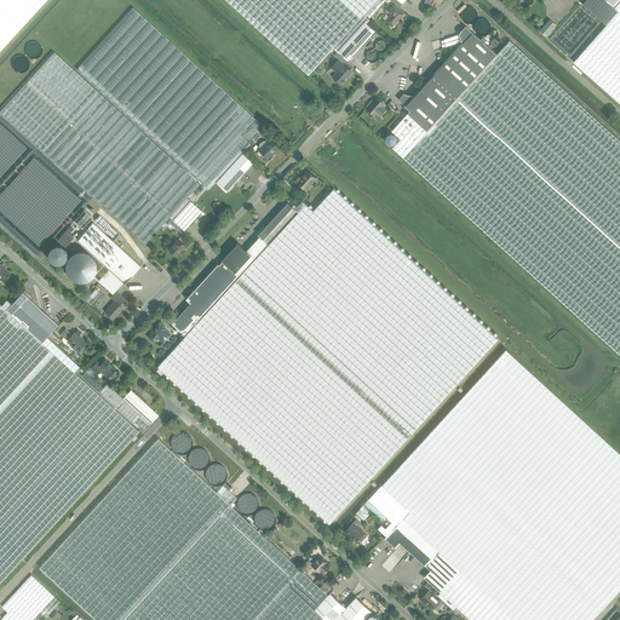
[(0,0),(0,50),(45,0),(0,0)]
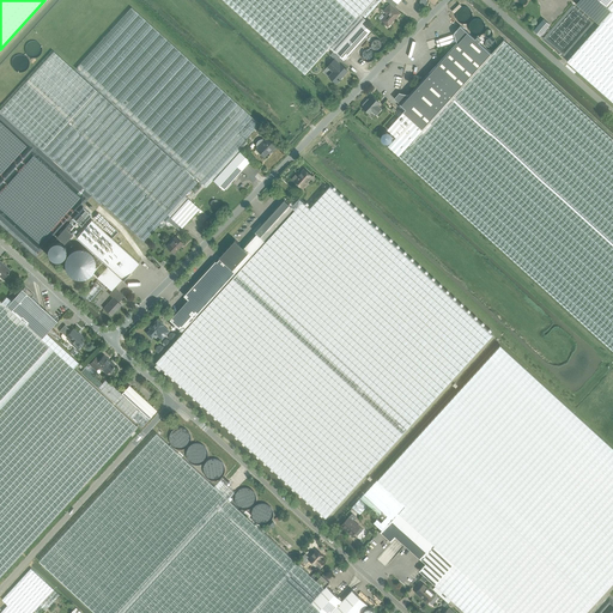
[(339,62),(343,59),(335,53),(363,24),(362,24),(365,19),(362,16),(362,14),(365,17),(381,0),(224,0),(305,73),(329,47),(334,52),(331,55),(334,59),(339,62)]
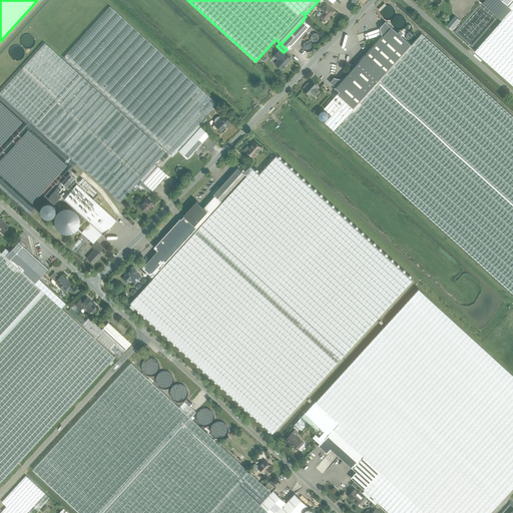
[(329,0),(322,0),(326,3),(321,9),(324,11),(322,13),(320,12),(317,15),(319,16),(319,17),(319,18),(321,19),(321,20),(322,21),(322,20),(325,22),(335,11),(330,6),(333,3),(329,0)]
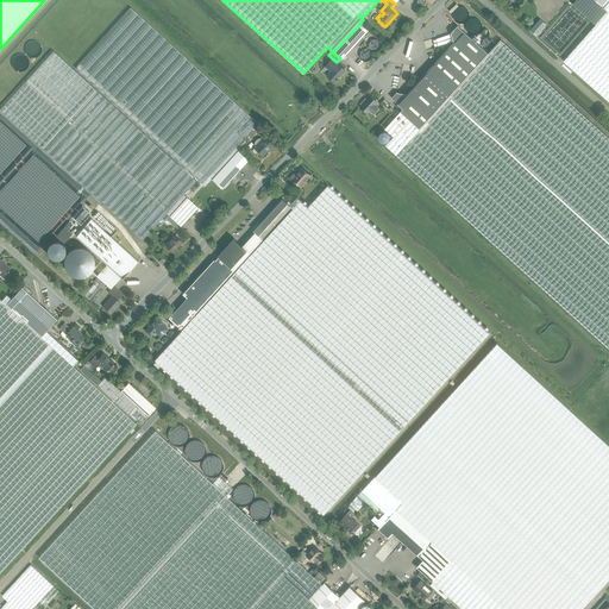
[(595,24),(563,61),(608,100),(608,0),(603,6),(608,11),(595,24)]
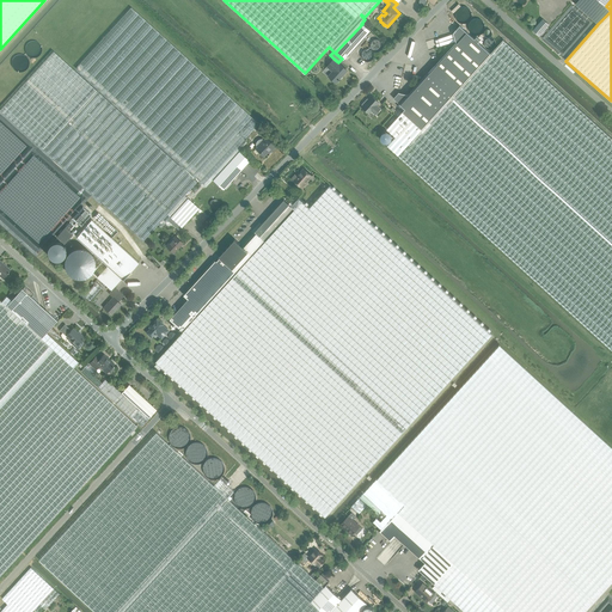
[(577,0),(575,4),(594,22),(598,24),(611,11),(606,6),(611,0),(587,0),(586,4),(581,1),(581,0),(577,0)]
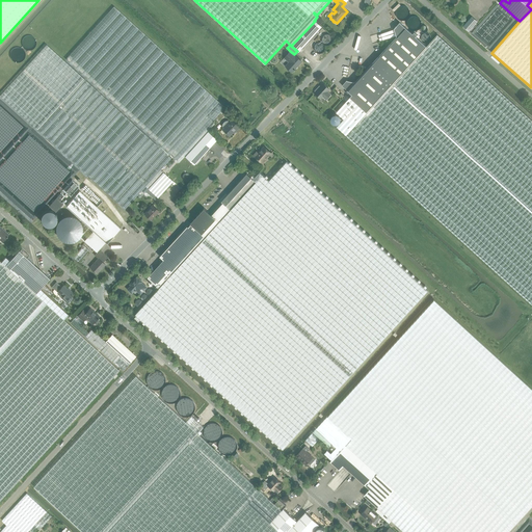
[(127,114),(177,160),(179,162),(184,156),(207,131),(214,124),(212,122),(224,107),(183,70),(143,33),(113,6),(88,33),(65,59),(127,114)]
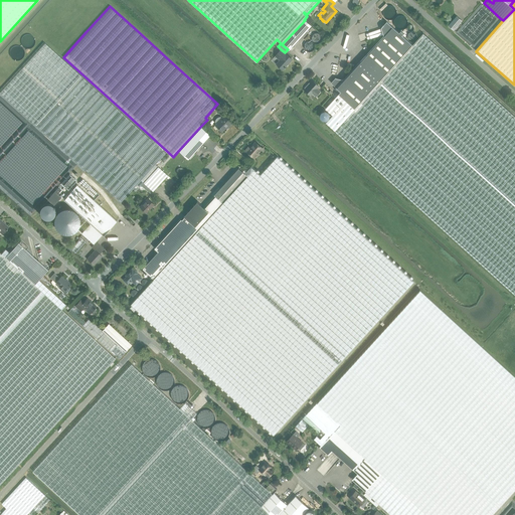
[(454,22),(450,27),(455,32),(455,31),(463,22),(458,18),(454,22)]
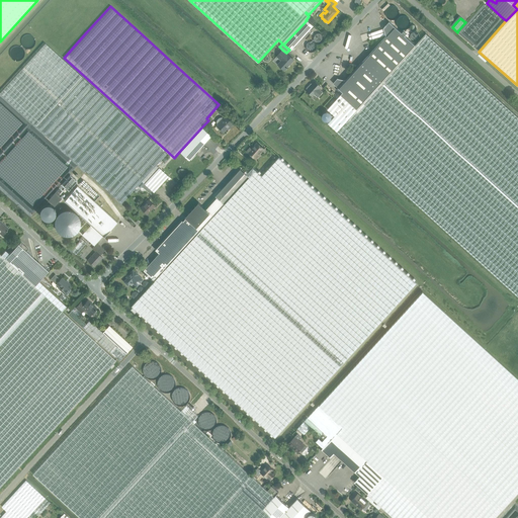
[(289,50),(290,51),(313,26),(307,20),(283,45),(289,50)]
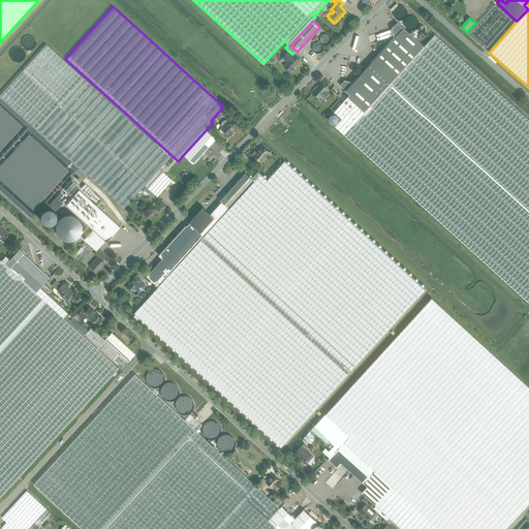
[(342,118),(335,126),(344,134),(424,47),(413,36),(414,34),(411,32),(410,33),(397,22),(392,28),(395,36),(352,82),(344,80),(340,85),(350,94),(342,103),(341,103),(338,107),(335,112),(342,118)]
